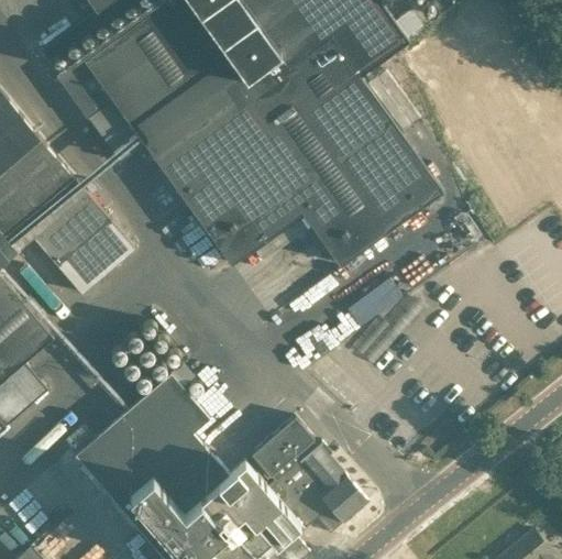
[(51,63),(136,0),(89,0),(99,12),(43,53),(51,63)]
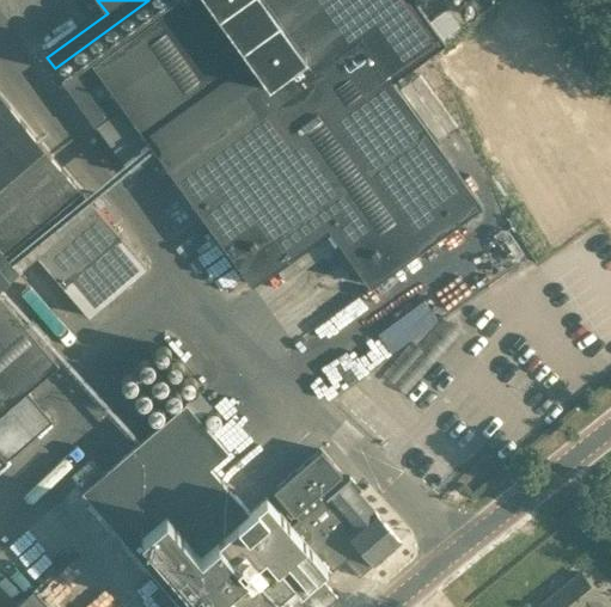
[(184,0),(92,67),(63,87),(96,130),(130,178),(158,159),(251,289),(330,233),(371,289),(482,209),(392,85),(437,54),(446,48),(411,0),(184,0)]
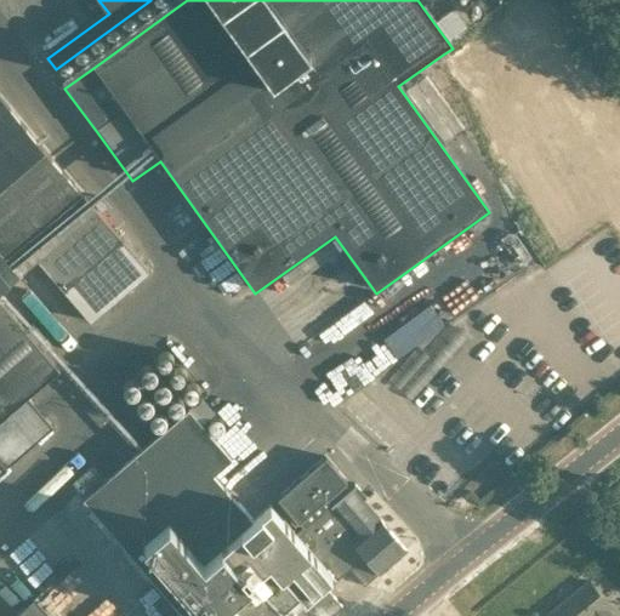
[(0,477),(9,471),(55,431),(29,401),(60,375),(0,306),(0,296),(38,264),(64,295),(123,245),(96,214),(97,212),(96,212),(0,98),(0,477)]
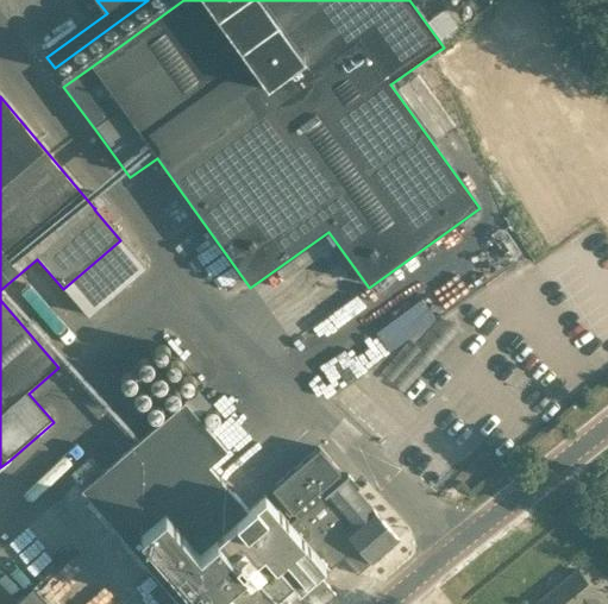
[(392,351),(436,320),(422,300),(377,331),(392,351)]
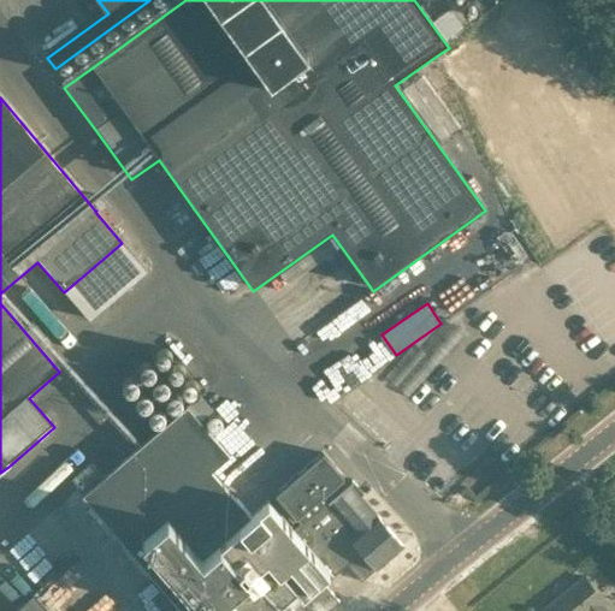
[(231,458),(189,409),(164,431),(319,610),(333,610),(341,605),(326,587),(347,569),(362,586),(377,573),(404,549),(362,499),(365,498),(353,484),(348,488),(343,484),(346,481),(324,457),(277,499),(302,528),(295,534),(270,505),(250,521),(211,475),(231,458)]
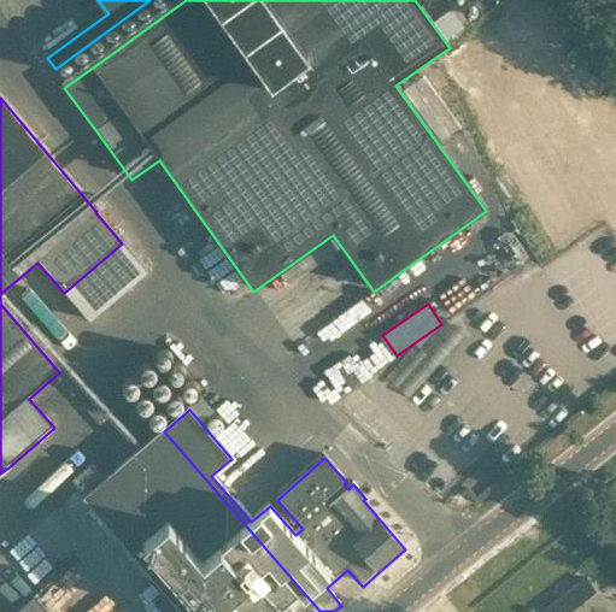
[(320,611),(164,431),(107,481),(106,480),(80,499),(82,502),(83,501),(180,611),(320,611)]
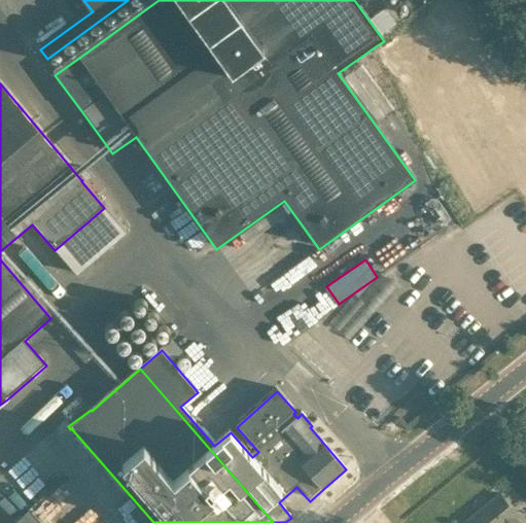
[(516,522),(515,521),(518,519),(514,513),(500,497),(469,522),(516,522)]
